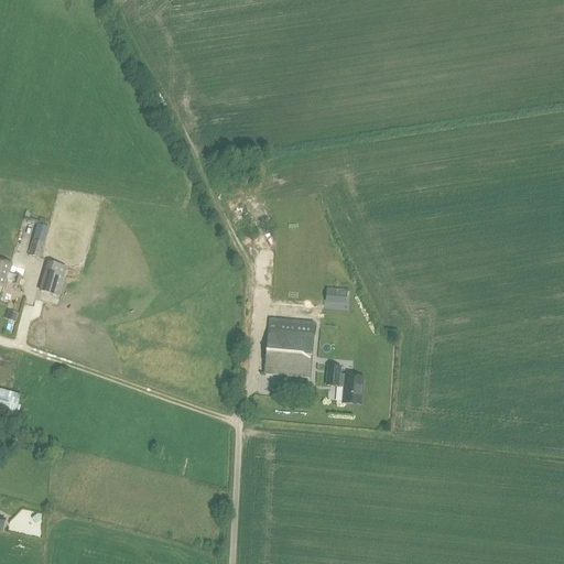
[(29,256),(41,259),(49,228),(36,225),(29,256)]
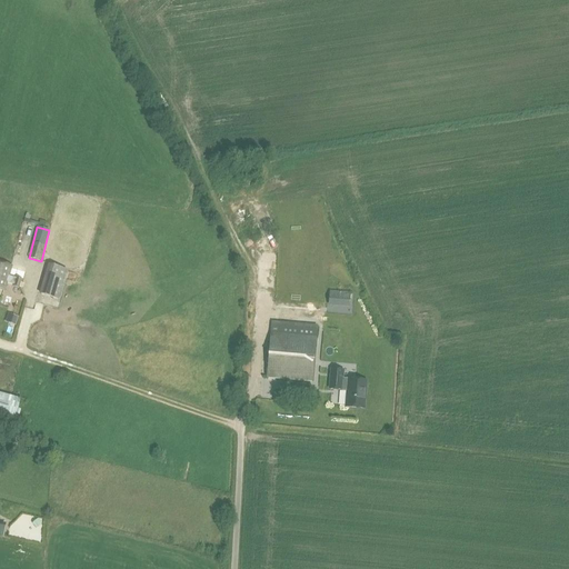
[(0,289),(5,291),(12,267),(0,262),(0,289)]
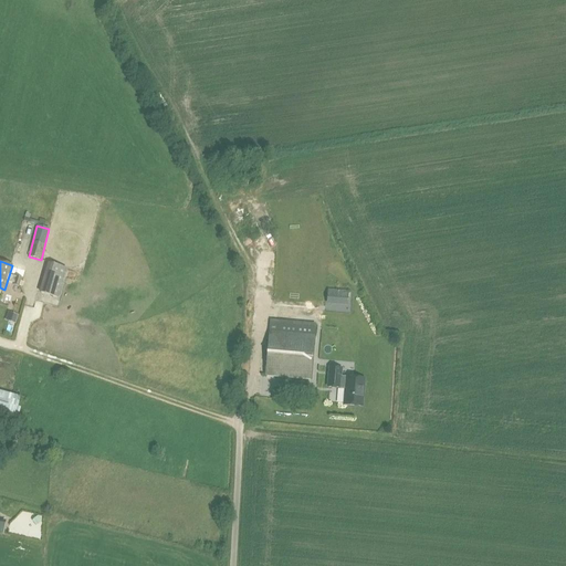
[(66,269),(50,263),(41,293),(58,299),(66,269)]
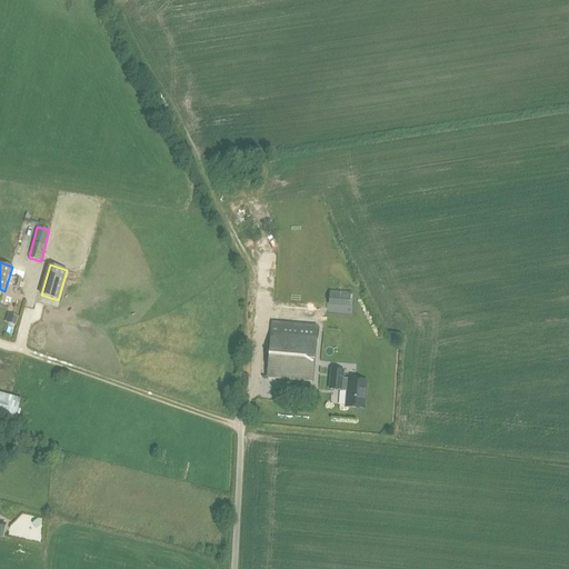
[(22,279),(17,278),(13,286),(20,288),(22,279)]
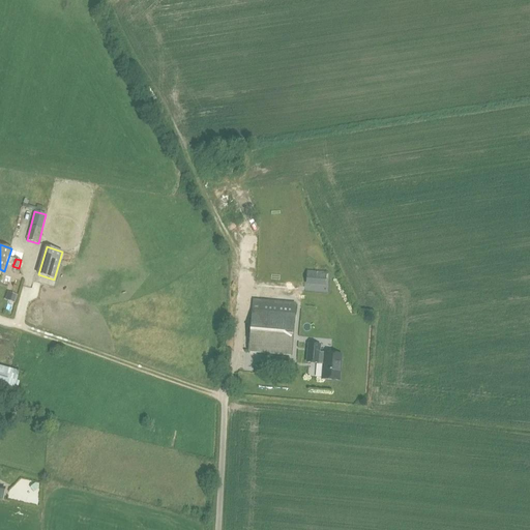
[(291,356),(294,314),(252,311),(248,352),(291,356)]
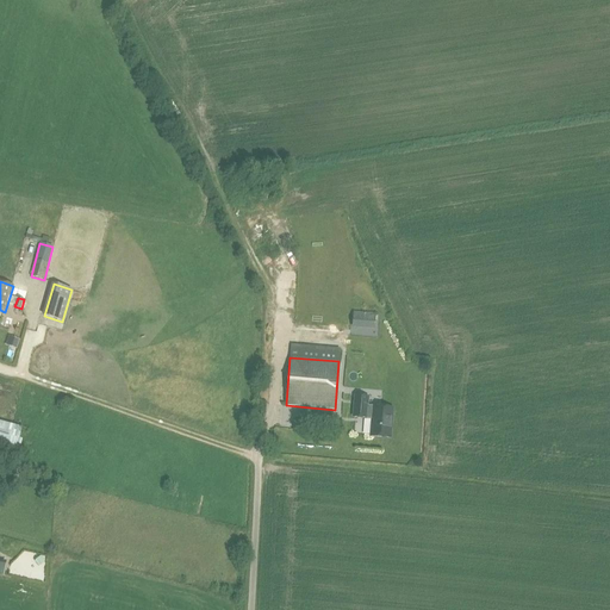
[(373,365),(372,383),(385,384),(387,366),(373,365)]
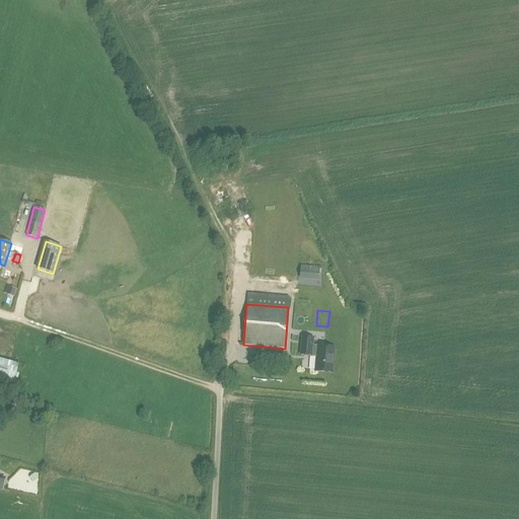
[(311,355),(317,356),(315,371),(331,372),(334,348),(312,347),(313,339),(302,338),(301,355),(311,356),(311,355)]
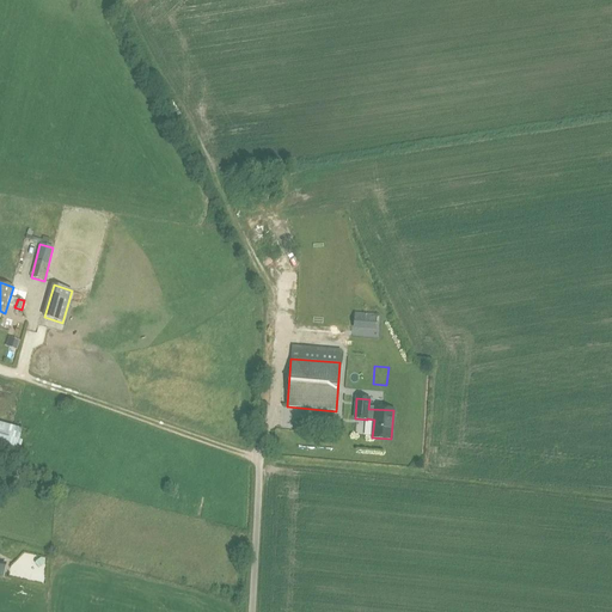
[(372,429),(372,420),(359,420),(359,428),(372,429)]
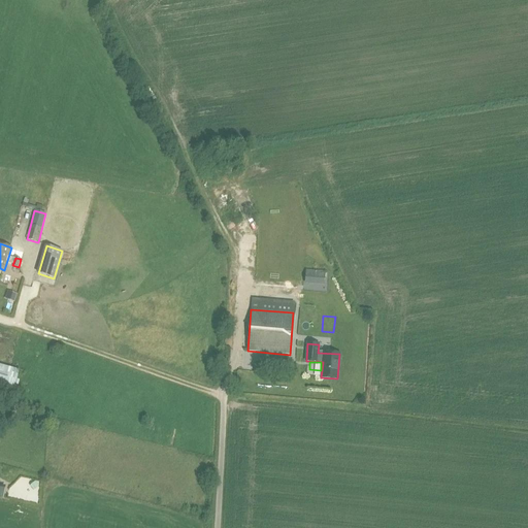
[(22,370),(0,364),(0,387),(15,392),(22,370)]
